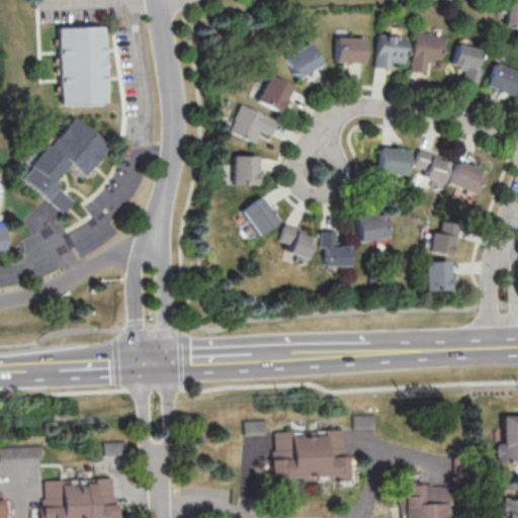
[(506,31),(517,33),(517,4),(512,3),(506,31)]
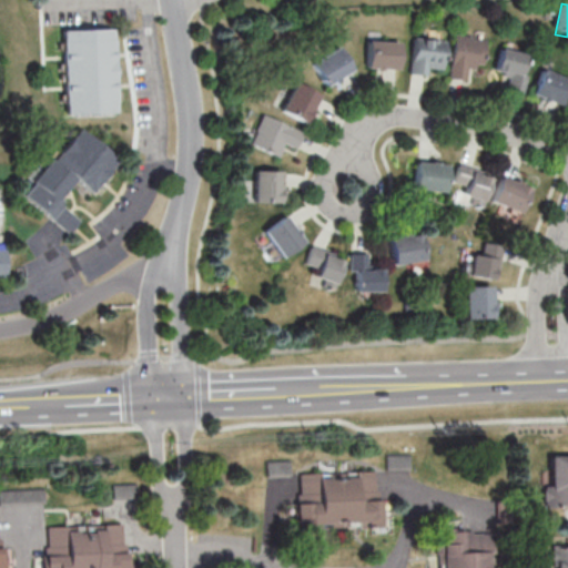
[(119,115),(117,31),(66,32),(68,117),(119,115)]
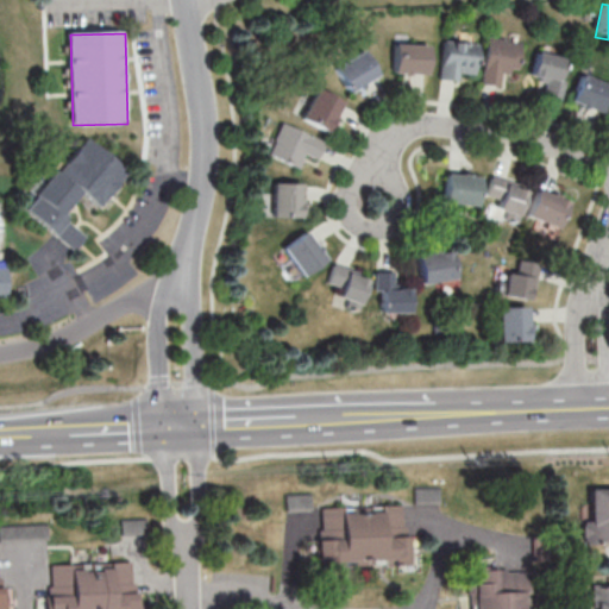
[(520,73),(523,44),(489,39),(483,86),(502,88),(504,70),(520,73)]
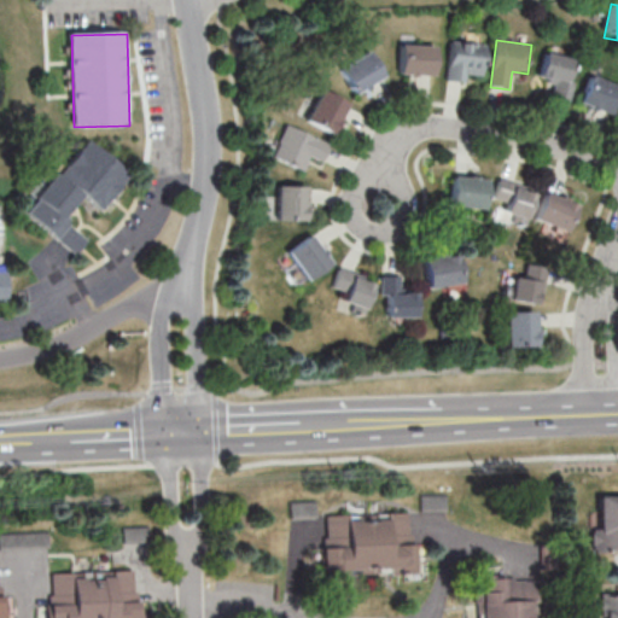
[(467,83),(468,76),(485,79),(488,46),(452,42),(448,81),(467,83)]
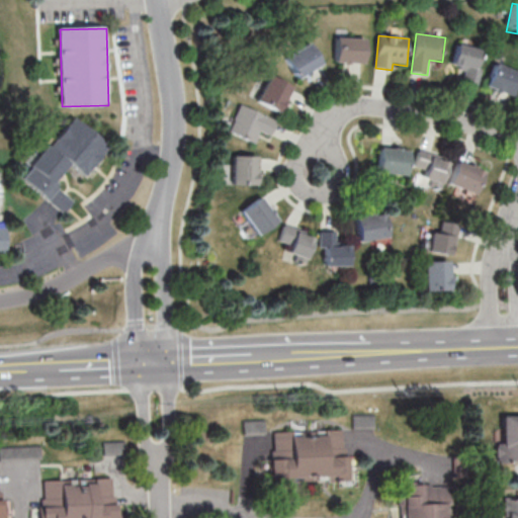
[(367,64),(367,38),(336,38),(336,64),(367,64)]
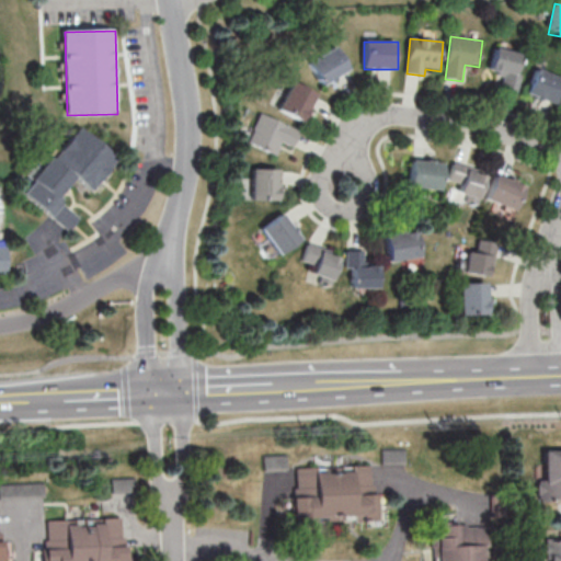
[(323,86),(351,71),(339,47),(311,61),(323,86)]
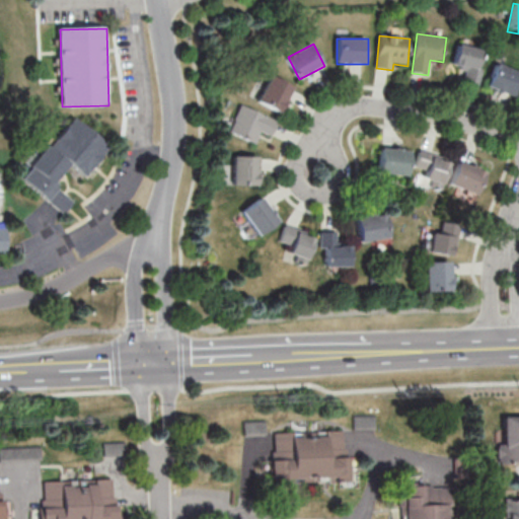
[(479,84),(485,51),(457,47),(455,67),(465,69),(464,82),(479,84)]
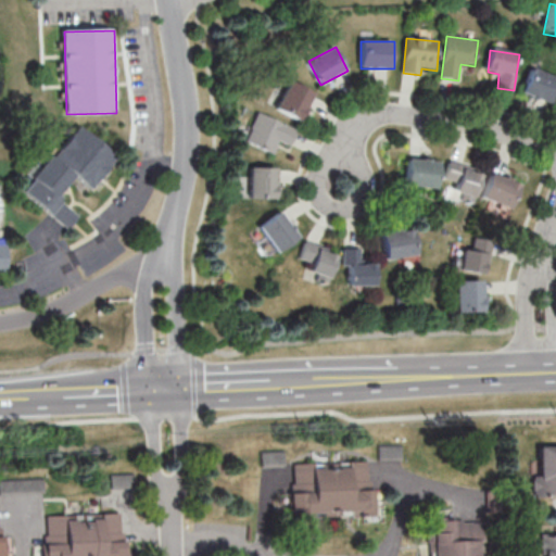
[(522,92),(555,105),(555,101),(555,77),(532,68),(522,92)]
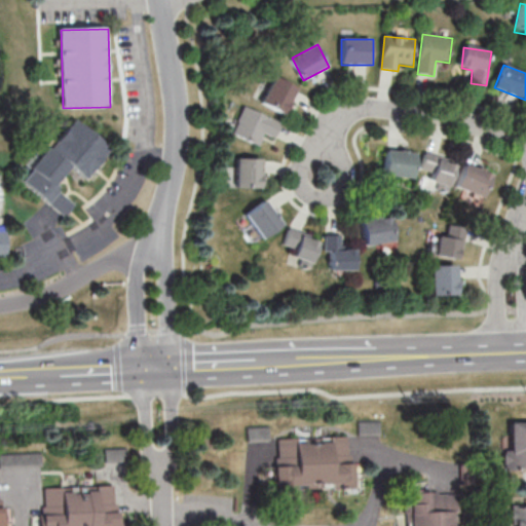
[(286,115),(298,89),(275,77),(262,104),(286,115)]
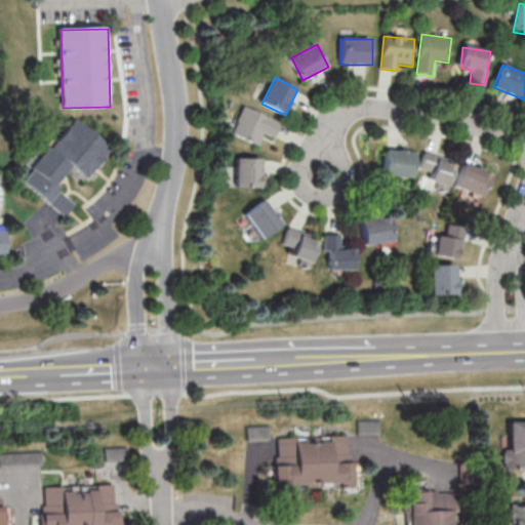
[(232,134),(258,147),(264,134),(275,138),(282,124),(244,108),(232,134)]
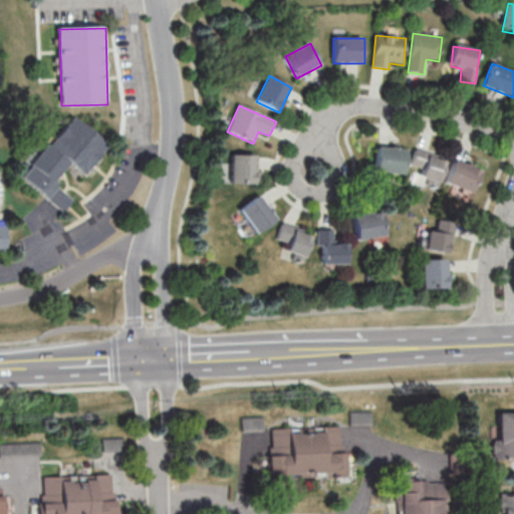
[(109,146),(71,116),(23,180),(65,212),(74,200),(54,185),(70,164),(86,176),(109,146)]
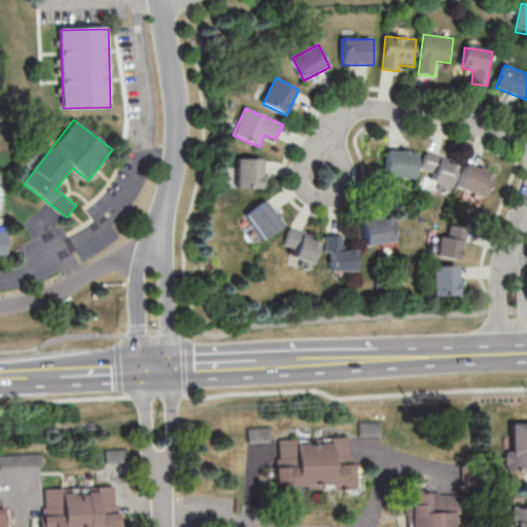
[(385,176),(415,179),(418,154),(387,151),(385,176)]
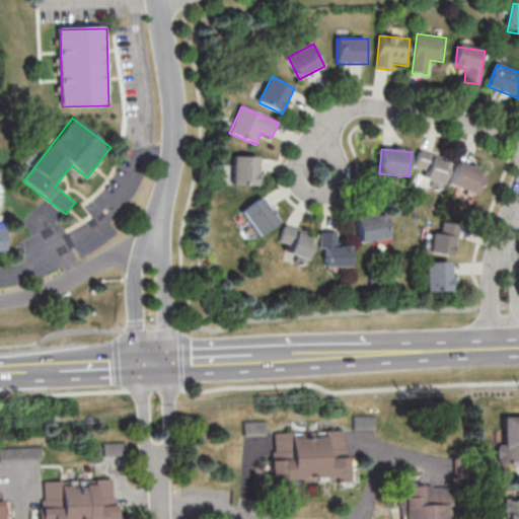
[(443,186),(453,164),(422,150),(414,167),(428,173),(426,177),(443,186)]
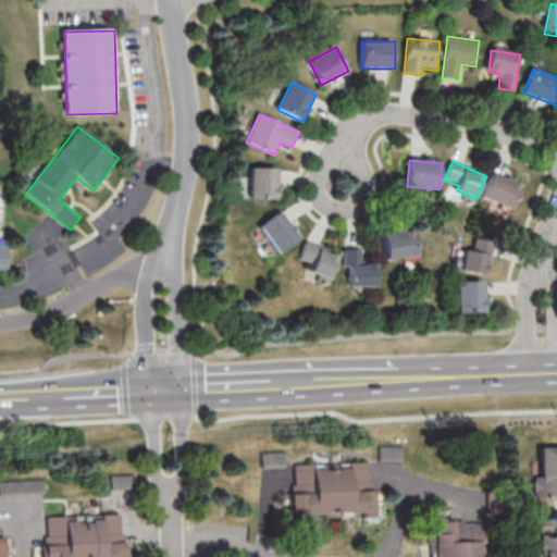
[(279,201),(279,169),(251,169),(251,201),(279,201)]
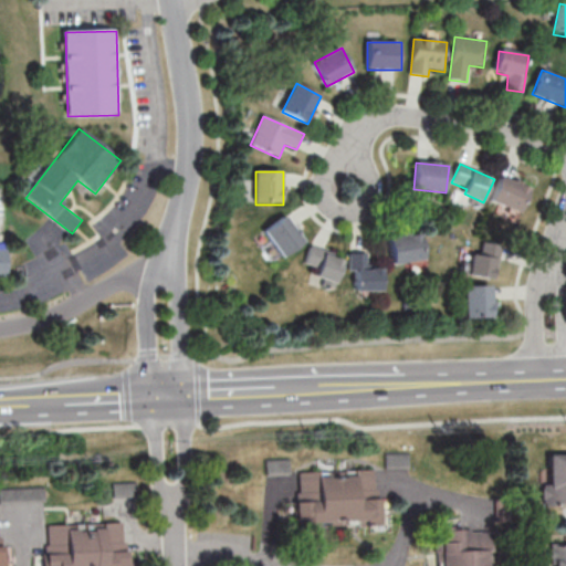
[(523,212),(530,186),(499,178),(492,205),(523,212)]
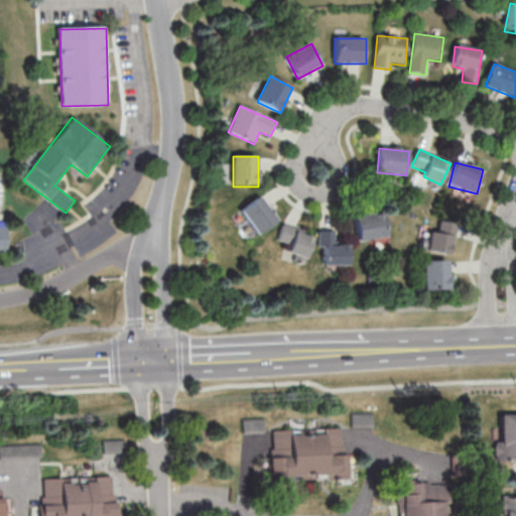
[(262,236),(279,219),(259,197),(241,214),(262,236)]
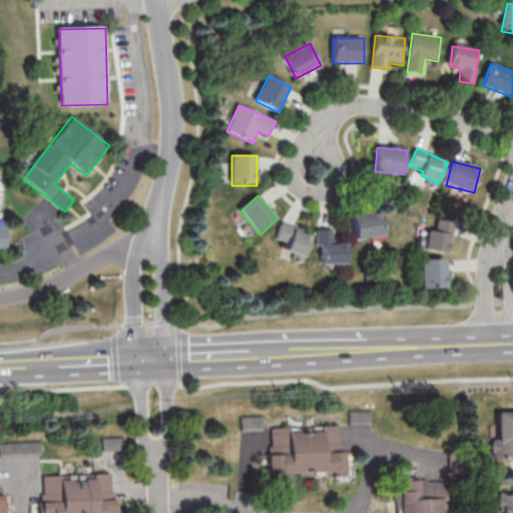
[(383,212),(353,215),(356,239),(386,236),(383,212)]
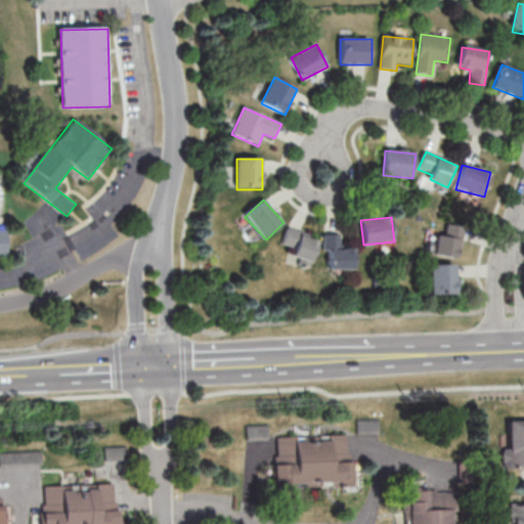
[(436,256),(459,259),(464,227),(441,224),(436,256)]
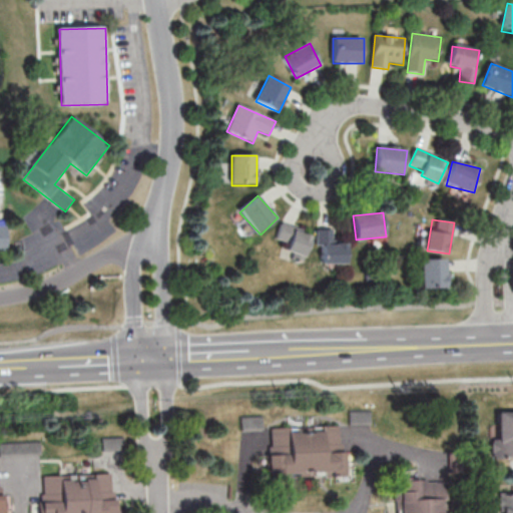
[(287,252),(306,258),(312,233),(280,225),(276,240),(289,243),(287,252)]
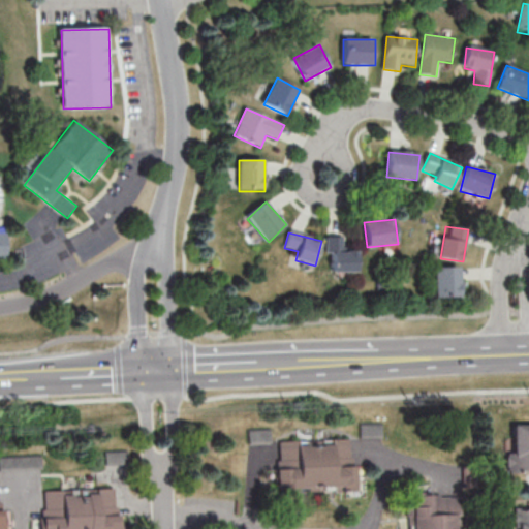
[(359,273),(359,251),(343,251),(343,238),(327,238),(327,254),(333,254),(333,273),(359,273)]
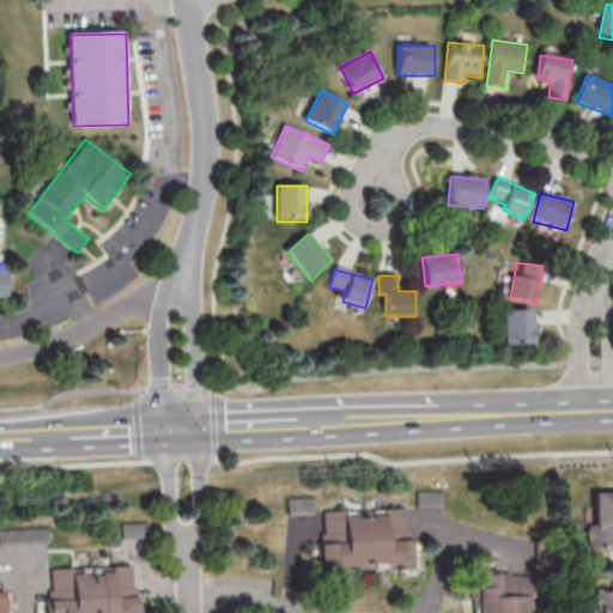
[(504,345),(534,345),(534,310),(504,310),(504,345)]
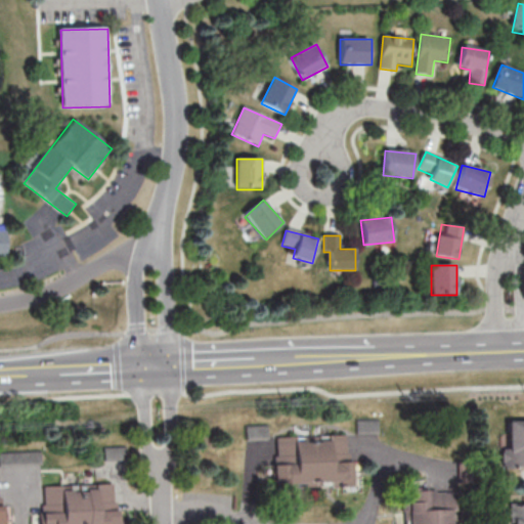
[(510,447),(503,447),(503,466),(523,466),(523,419),(509,420),(510,447)]
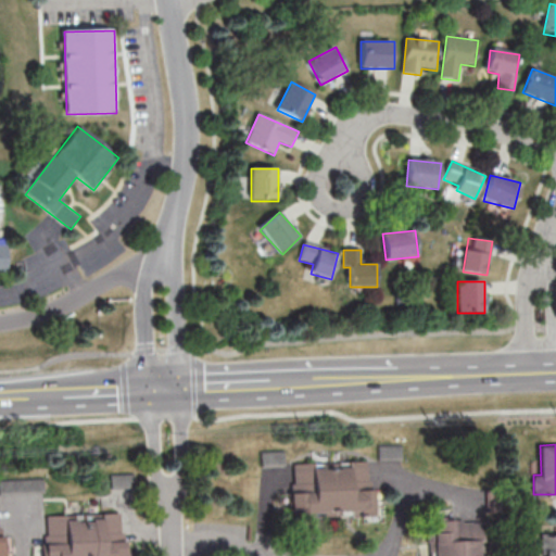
[(292,517),(376,516),(376,488),(369,488),(368,462),(288,464),(288,452),(263,453),(263,478),(291,478),(292,517)]
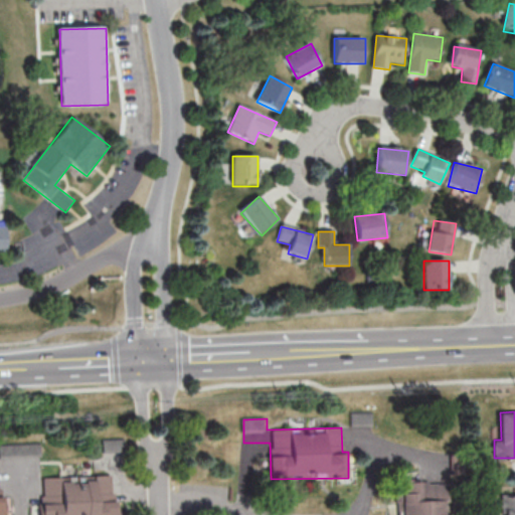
[(114,449),(122,449),(122,441),(104,441),(104,452),(114,452),(114,449)]
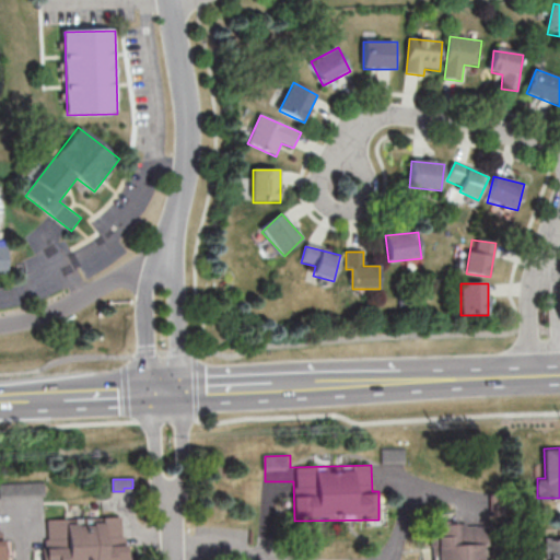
[(45,518),(45,559),(126,559),(126,518),(45,518)]
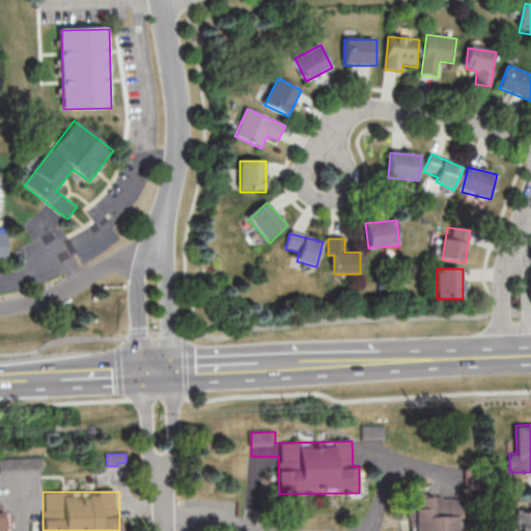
[(408,495),(408,530),(463,530),(463,495),(408,495)]
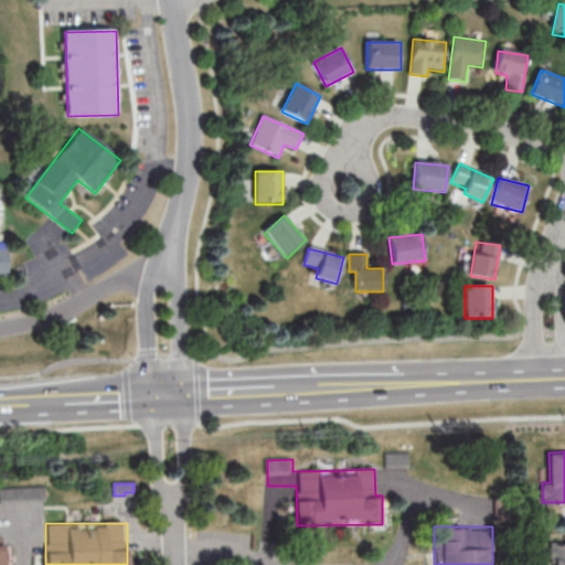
[(552,564),(564,564),(564,543),(553,543),(552,564)]
